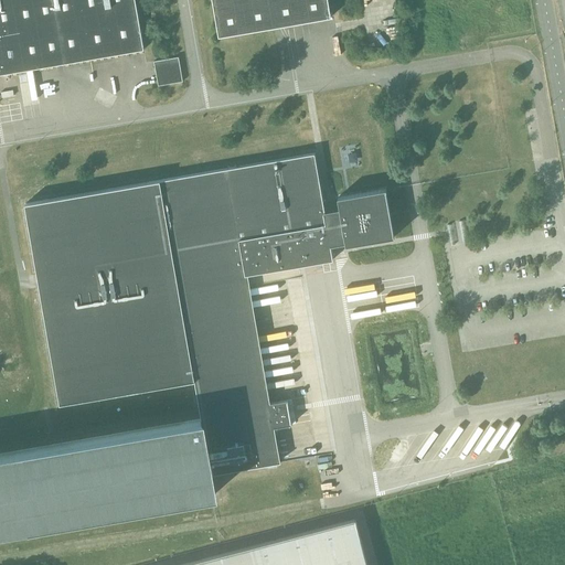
[(135,0),(0,0),(0,74),(144,50),(135,0)]
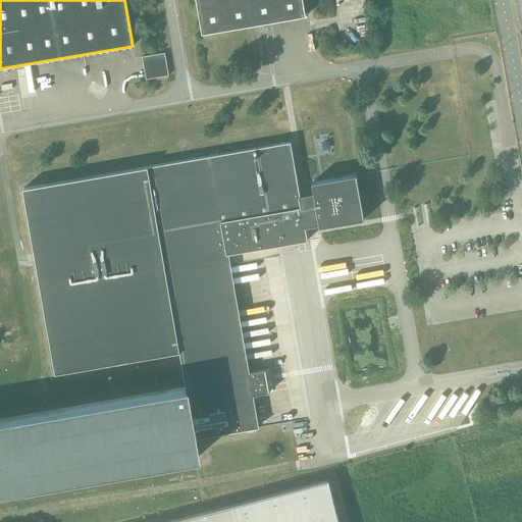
[(306,15),(303,0),(196,0),(202,34),(253,24),(306,15)]
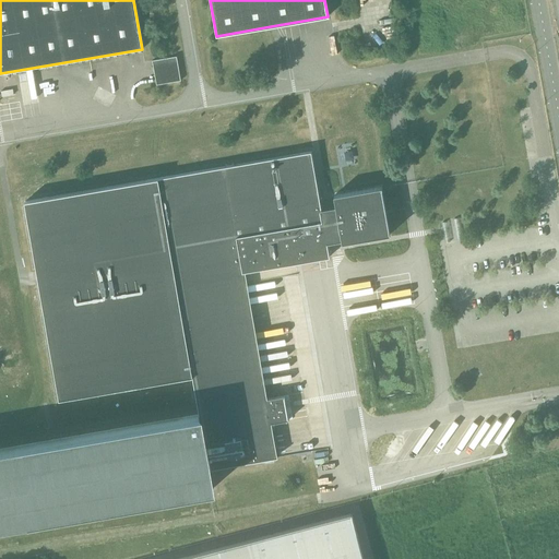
[(180,81),(177,56),(152,60),(156,84),(180,81)]
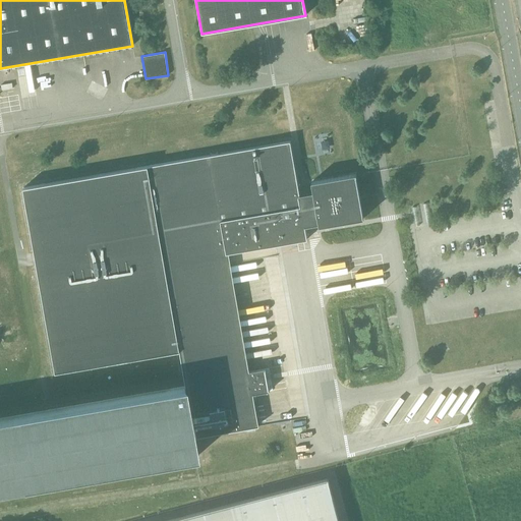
[(246,371),(226,253),(307,239),(304,227),(319,224),(319,226),(363,218),(363,217),(355,175),(356,175),(356,174),(311,182),(313,192),(299,195),(290,140),(23,187),(55,372),(179,350),(185,387),(0,418),(0,489),(197,456),(194,438),(256,426),(250,394),(269,391),(266,368),(246,371)]
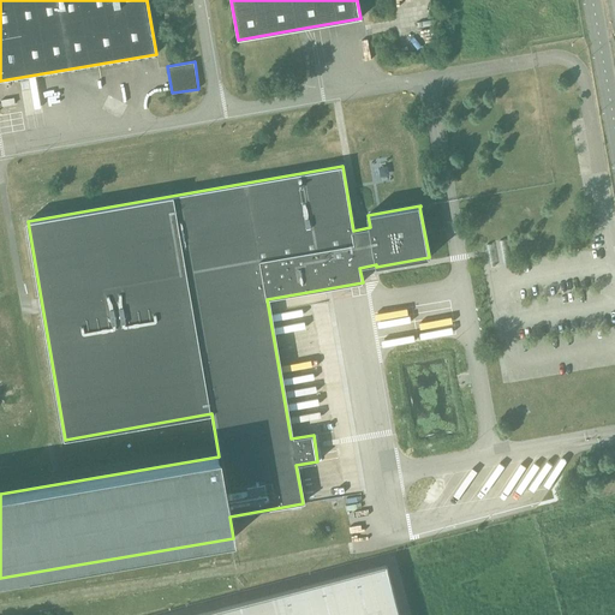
[(400,614),(387,565),(192,614),(400,614)]
